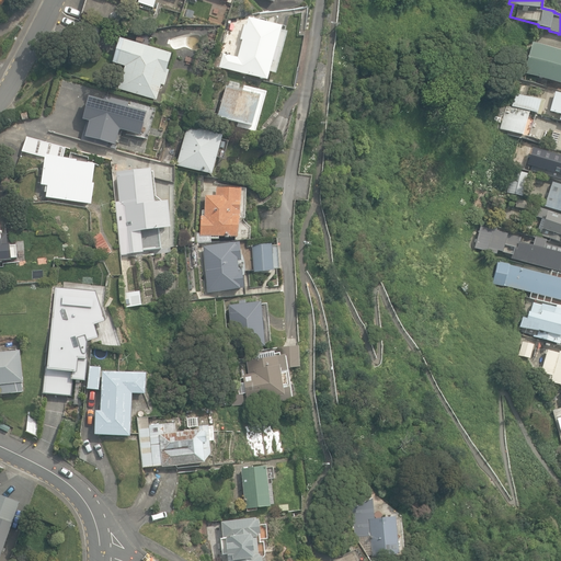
[(221,68),(267,80),(282,26),(249,18),(247,25),(244,25),(240,39),(242,41),(238,57),(226,54),(227,50),(217,48),(212,68),(220,70),(221,68)]
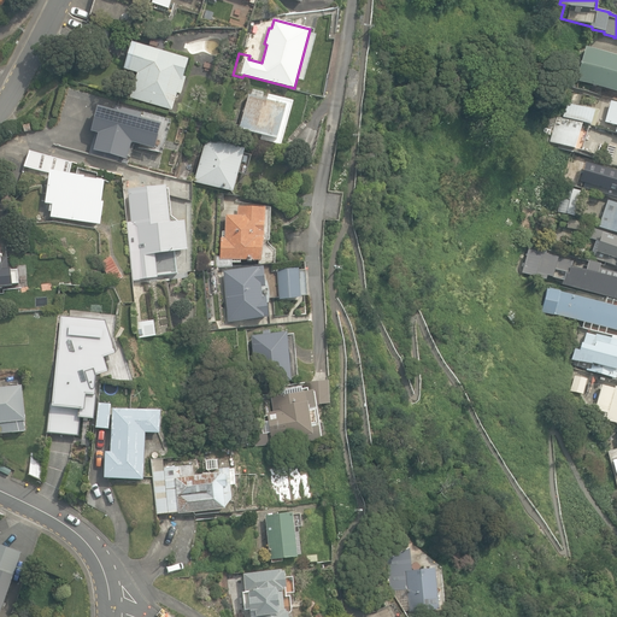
[(130,98),(172,111),(177,94),(181,95),(186,78),(183,77),(189,59),(164,52),(166,43),(152,39),(148,47),(134,43),(125,70),(137,74),(130,98)]
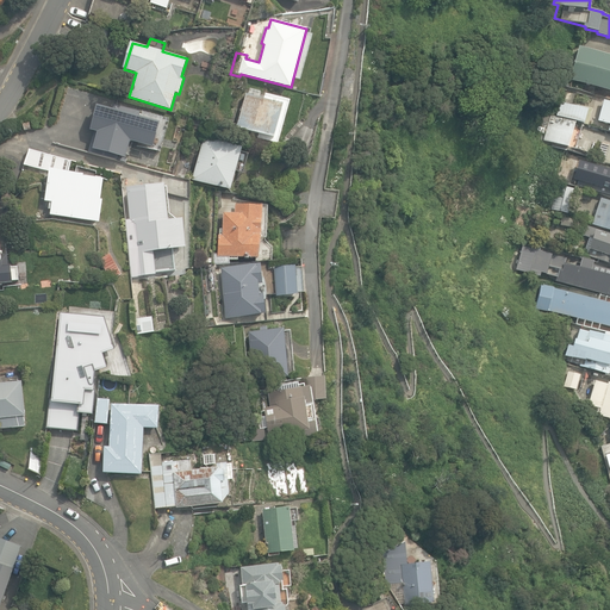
[(609,56),(579,48),(571,79),(609,89),(609,56)]
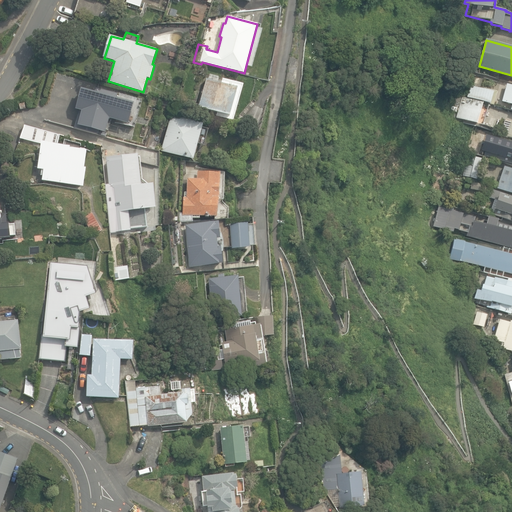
[(243,84),(222,78),(221,83),(217,82),(218,78),(210,75),(209,79),(205,78),(197,107),(217,112),(216,116),(233,120),(243,84)]
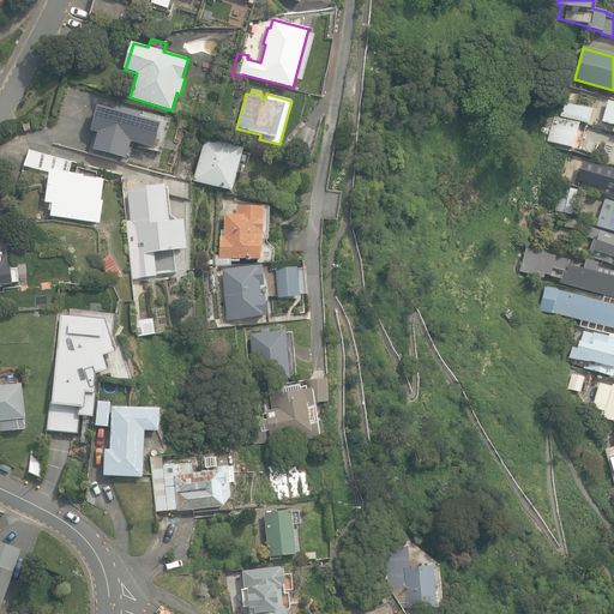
[(55,144),(84,152),(88,139),(131,152),(143,112),(134,109),(134,106),(119,102),(119,101),(91,92),(83,121),(90,122),(85,138),(59,131),(55,144)]
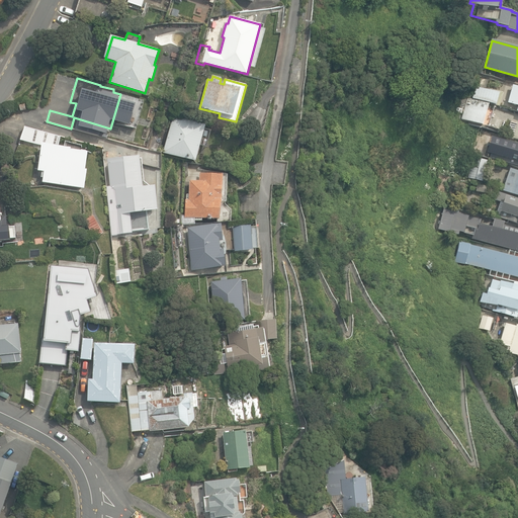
[(470,95),(498,104),(501,92),(475,84),(470,95)]
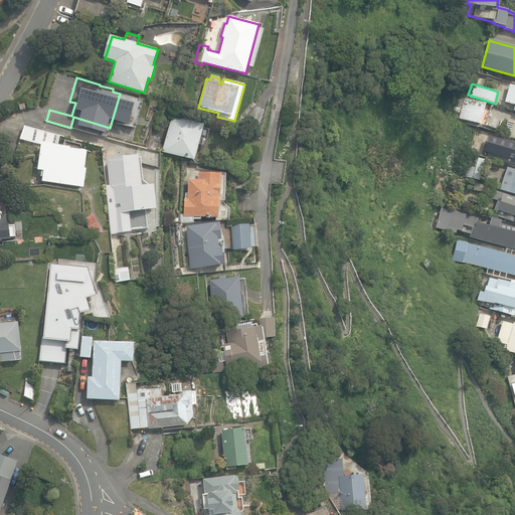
[(514,86),(510,84),(505,102),(514,104),(514,86)]
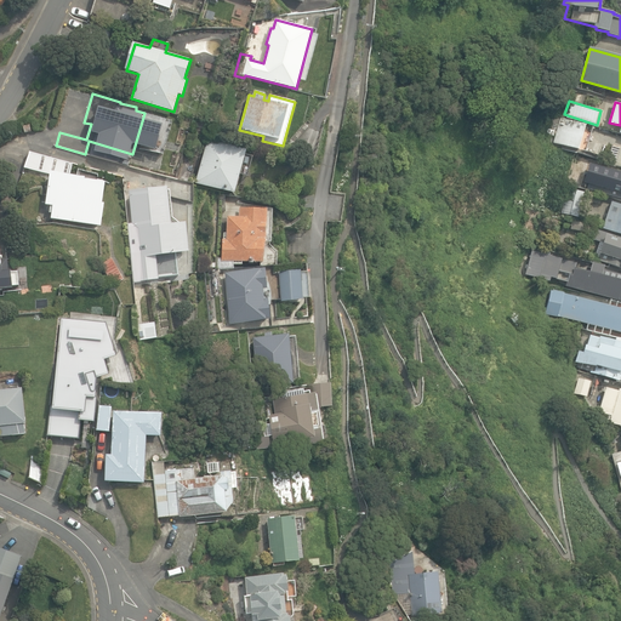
[(591,125),(560,117),(552,141),(584,151),(591,125)]
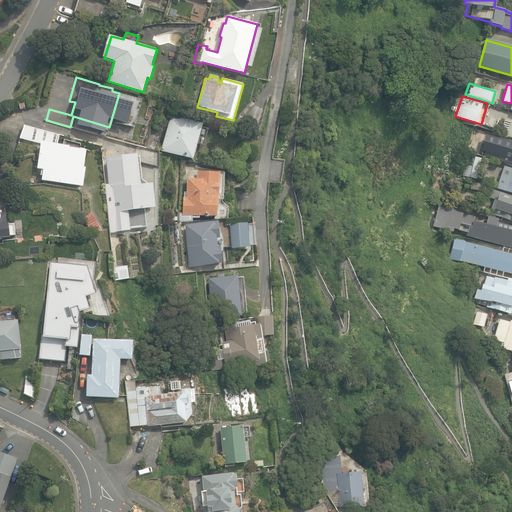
[(178,108),(187,111),(190,101),(181,98),(178,108)]
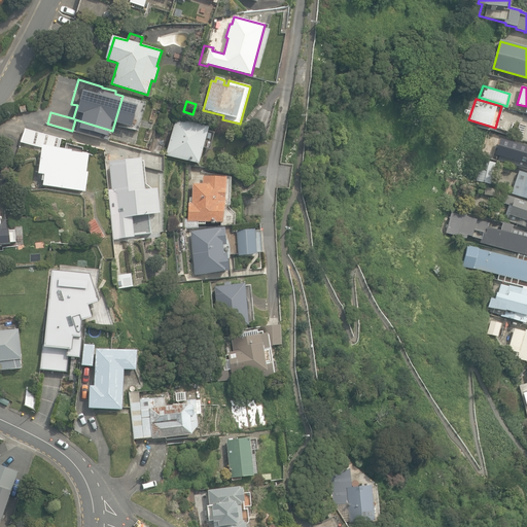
[(177,117),(167,155),(200,165),(204,149),(209,150),(214,133),(208,131),(209,127),(177,117)]
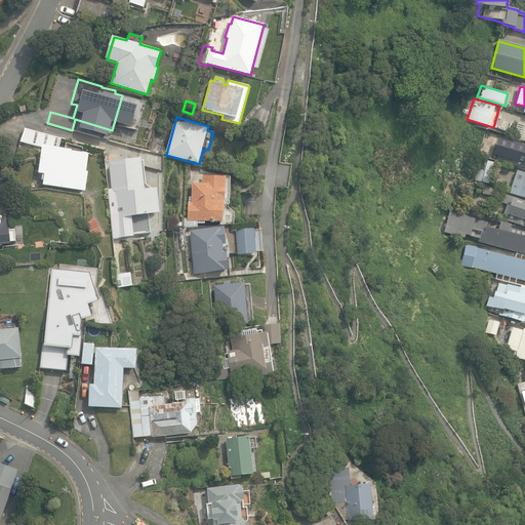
[(524,125),(517,124),(513,139),(524,143),(524,125)]
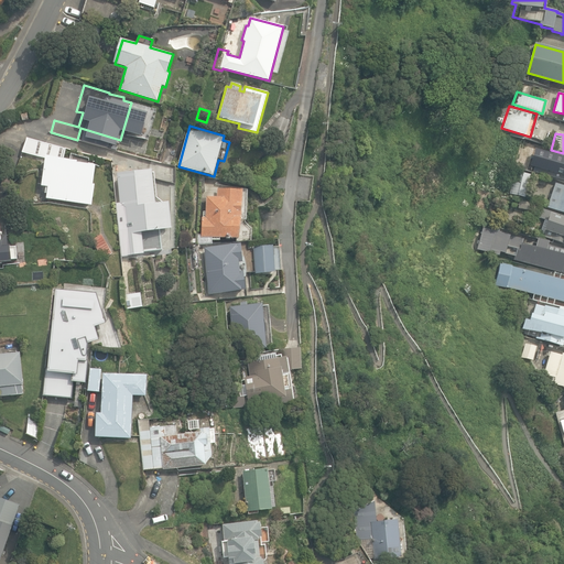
[(46,198),(91,205),(95,184),(93,184),(96,165),(77,163),(77,161),(64,160),(65,149),(28,138),(22,152),(45,158),(41,186),(45,186),(44,194),(47,194),(46,198)]
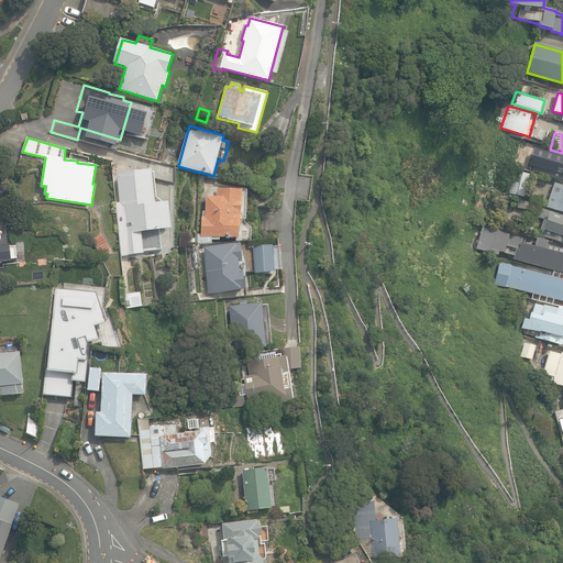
[(559,181),(562,181),(562,164),(561,172),(558,169),(560,162),(549,158),(545,166),(537,164),(534,173),(559,180),(559,181)]
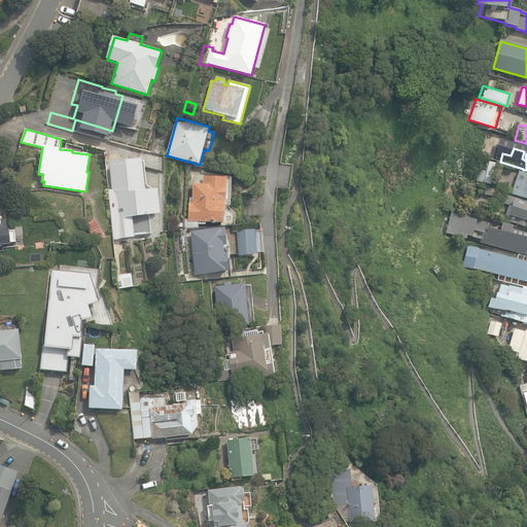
[(475,179),(489,183),(494,162),(481,157),(475,179)]
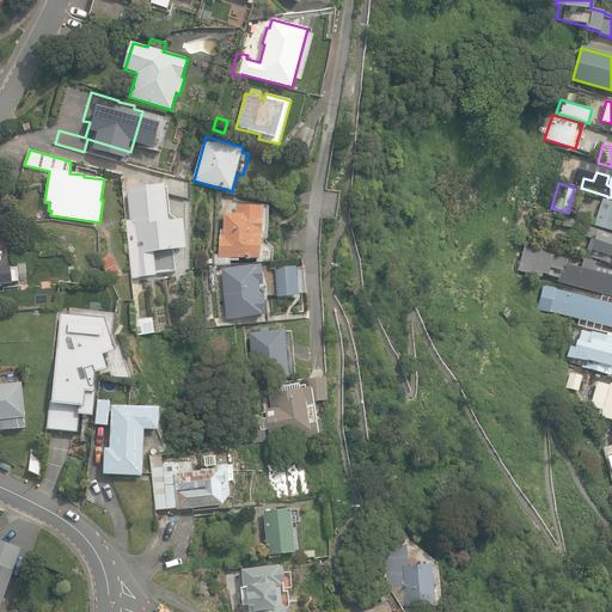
[(169,222),(165,185),(127,189),(130,220),(127,221),(133,279),(157,276),(154,252),(187,249),(183,220),(169,222)]
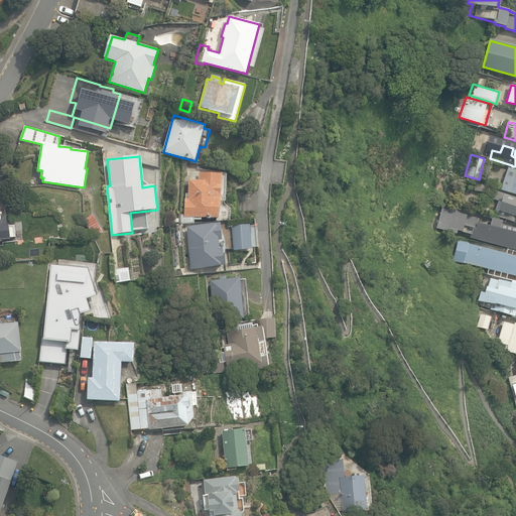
[(515,169),(508,167),(500,188),(515,194),(515,169)]
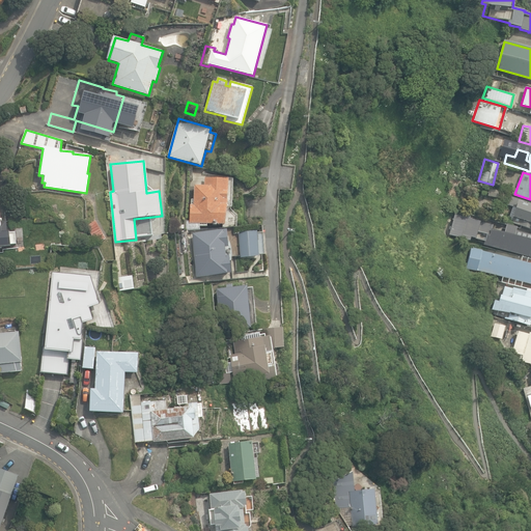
[(229,179),(204,178),(204,186),(194,185),(193,205),(190,205),(189,221),(185,220),(184,231),(200,232),(200,227),(206,228),(207,225),(215,226),(215,227),(222,228),(222,226),(226,226),(229,179)]
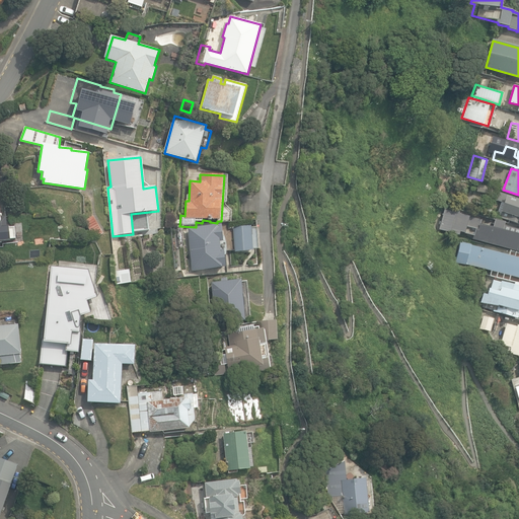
[(518,198),(495,191),(493,198),(505,202),(501,214),(518,219),(518,198)]
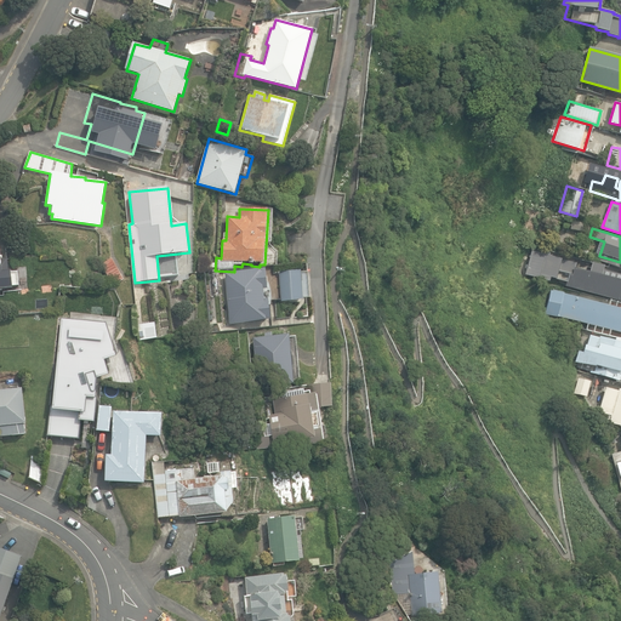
[(610,297),(620,301),(620,268),(530,243),(520,275),(557,286),(557,284),(610,297)]
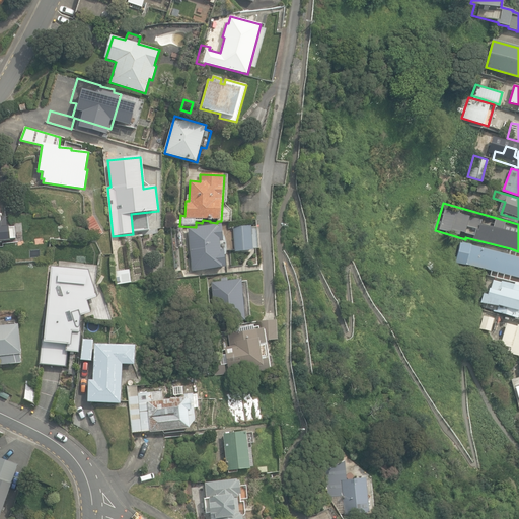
[(0,245),(1,246),(0,243),(11,241),(11,240),(16,239),(14,226),(7,227),(6,216),(0,217),(0,213),(0,245)]
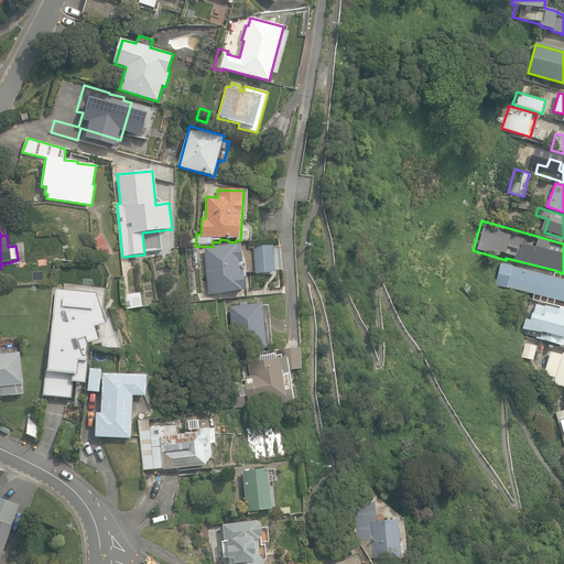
[(93,240),(102,259),(112,253),(101,235),(93,240)]
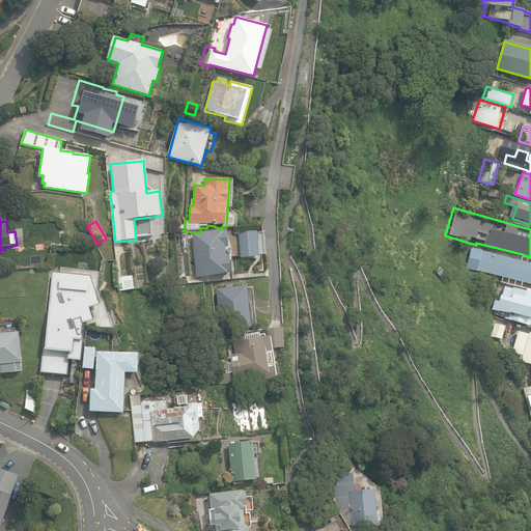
[(195,257),(197,277),(228,274),(225,248),(228,248),(227,230),(192,233),(193,245),(188,245),(189,257),(195,257)]
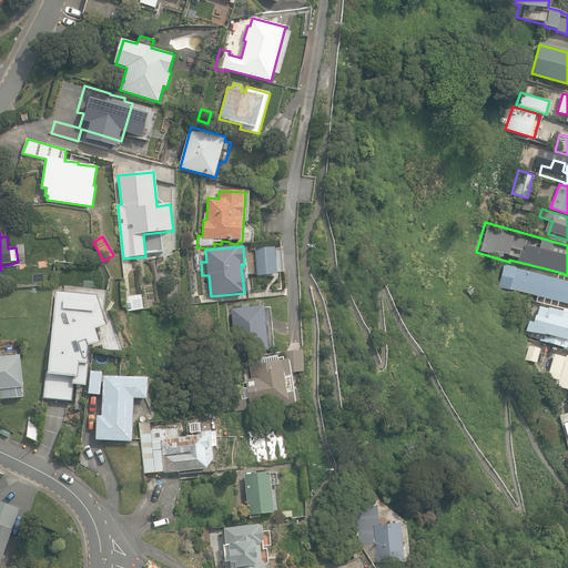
[(276,274),(274,247),(256,249),(259,275),(276,274)]
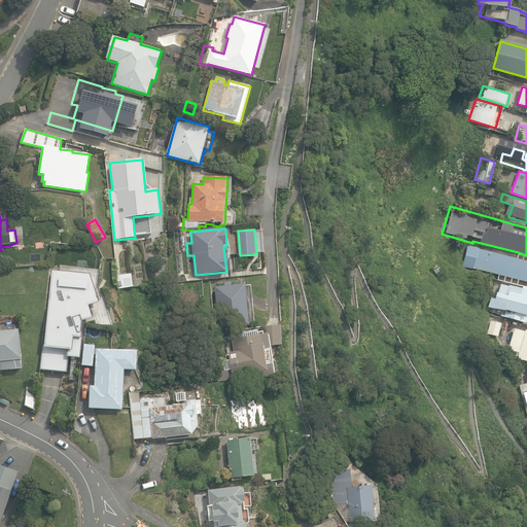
[(517,258),(468,246),(463,267),(499,276),(498,280),(518,285),(519,280),(526,282),(526,255),(518,252),(517,258)]
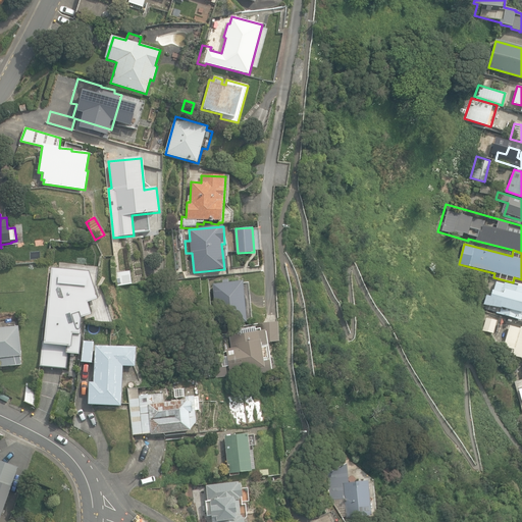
[(427,266),(433,274),(439,269),(434,264),(433,265),(430,263),(427,266)]
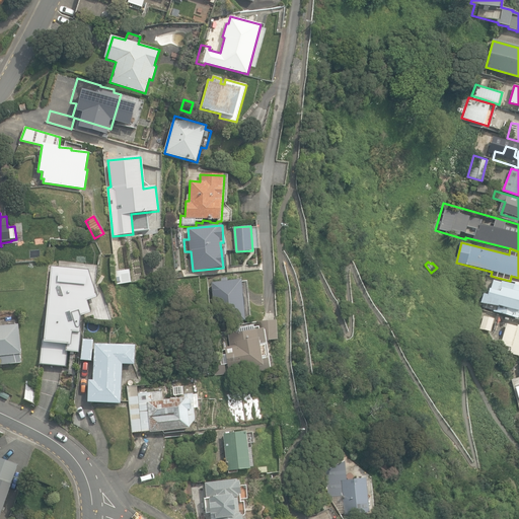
[(46,340),(70,343),(71,324),(83,325),(83,322),(83,319),(82,317),(81,314),(90,311),(85,296),(95,292),(89,274),(81,276),(79,270),(75,271),(53,268),(50,292),(49,292),(48,298),(50,298),(46,340)]
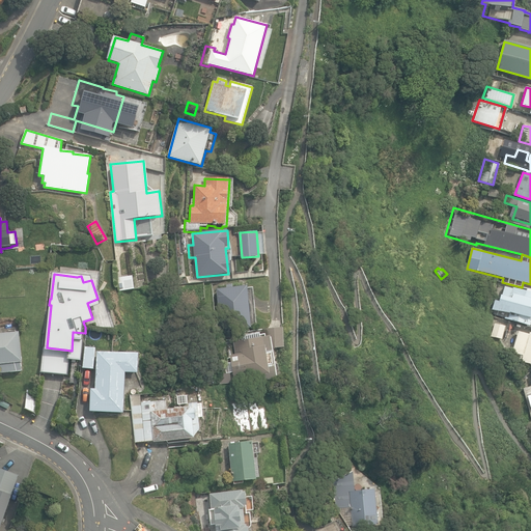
[(134,288),(133,276),(119,278),(120,290),(134,288)]
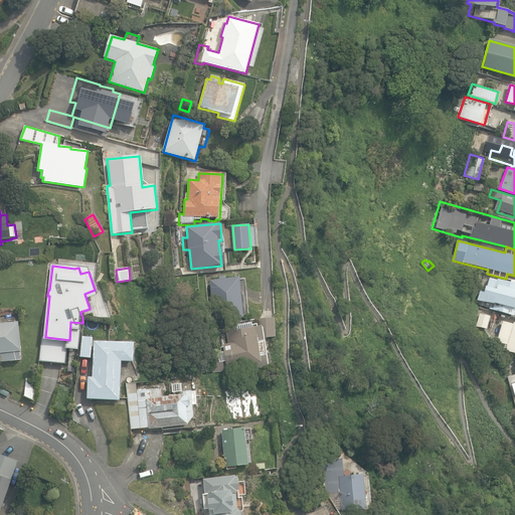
[(248,316),(245,279),(240,280),(239,277),(225,279),(224,276),(218,276),(218,280),(207,281),(211,322),(244,319),(244,316),(248,316)]
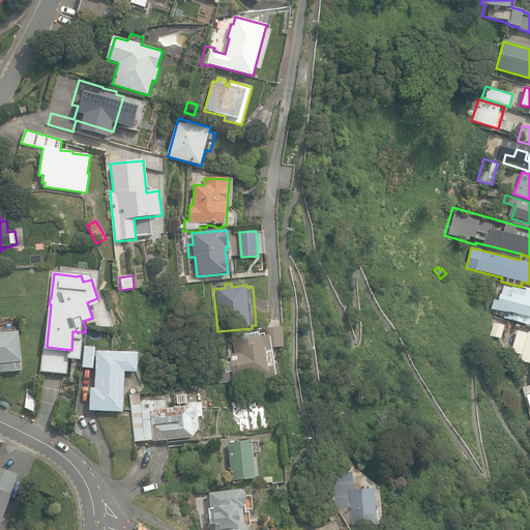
[(503,319),(529,325),(529,291),(503,285),(500,295),(498,295),(493,313),(503,316),(503,319)]
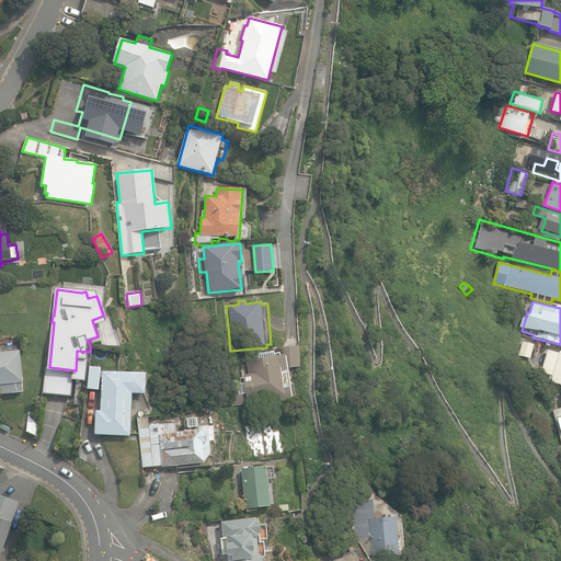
[(518,356),(530,359),(534,345),(522,342),(518,356)]
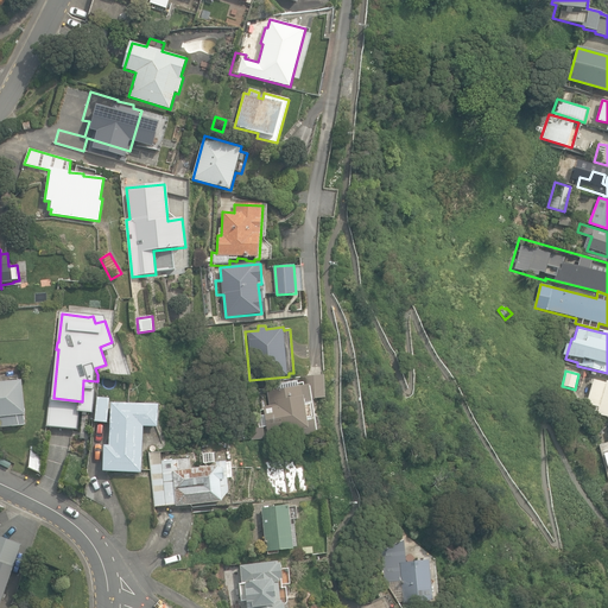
[(298,430),(299,436),(317,434),(311,398),(324,398),(324,375),(304,377),(304,381),(297,384),(297,381),(280,385),(282,388),(267,391),(270,406),(264,407),(268,435),(298,430)]
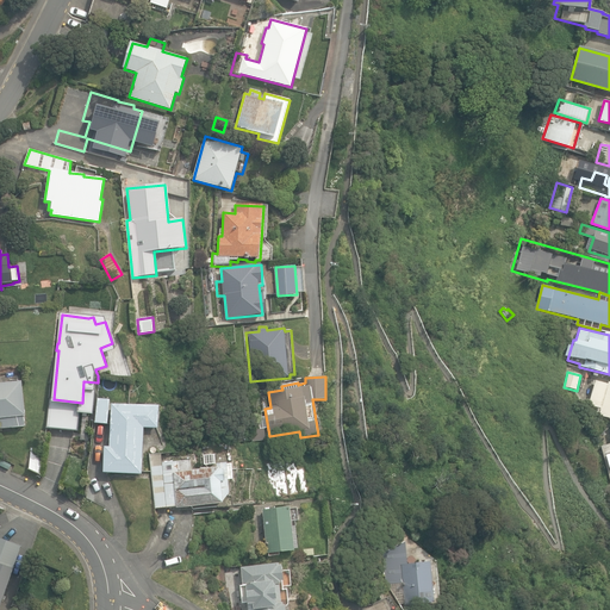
[(598,415),(609,418),(609,381),(608,384),(595,380),(587,405),(597,408),(596,412),(598,412),(598,415)]
